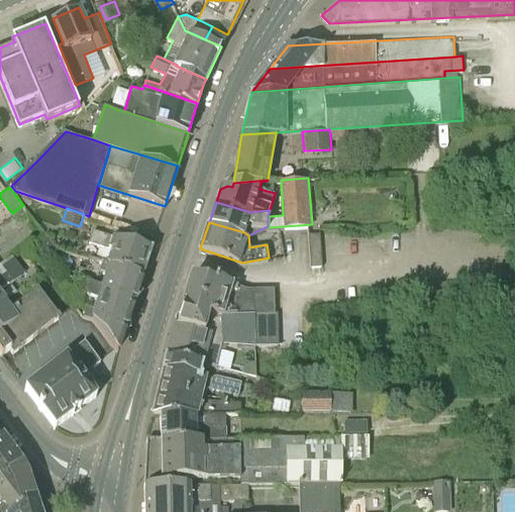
[(96,259),(142,273),(151,246),(94,227),(90,240),(100,244),(96,259)]
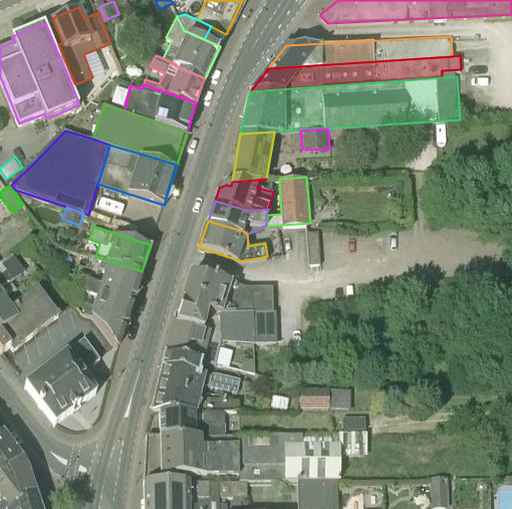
[(309,264),(321,263),(319,230),(307,231),(309,264)]
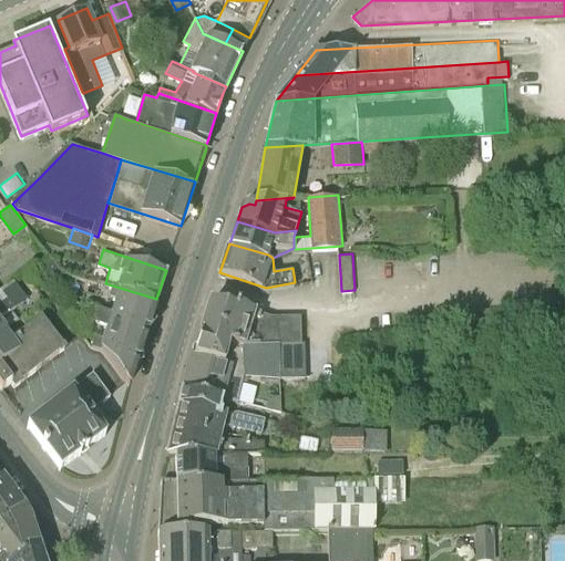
[(96,308),(104,311),(108,300),(111,301),(112,298),(119,299),(113,313),(112,319),(147,331),(156,299),(105,283),(99,281),(94,294),(100,295),(96,308)]
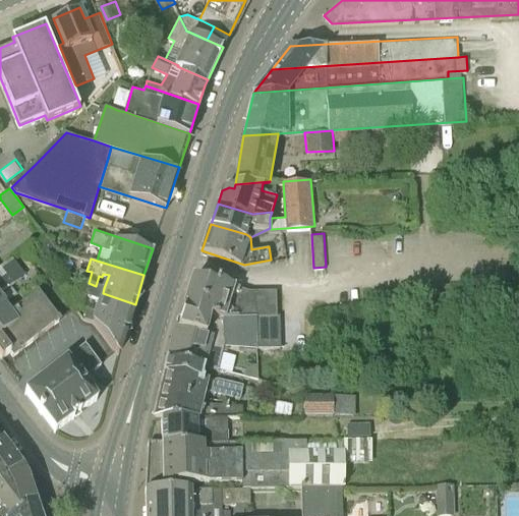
[(0,304),(6,300),(0,292),(15,280),(8,270),(5,273),(0,266),(0,304)]
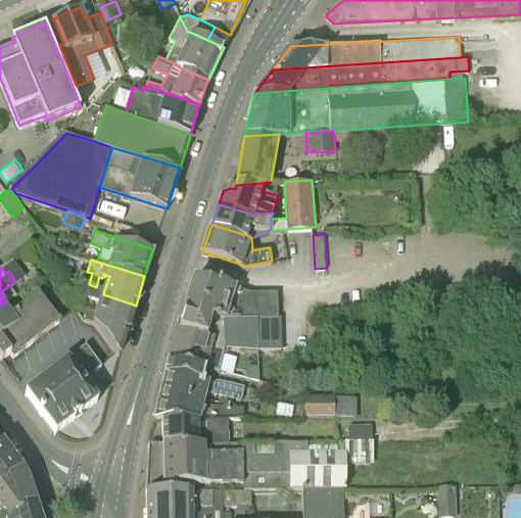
[(120,355),(134,310),(136,305),(103,294),(104,289),(96,287),(89,284),(92,273),(87,272),(79,269),(76,280),(70,278),(68,285),(79,305),(96,311),(93,319),(120,355)]
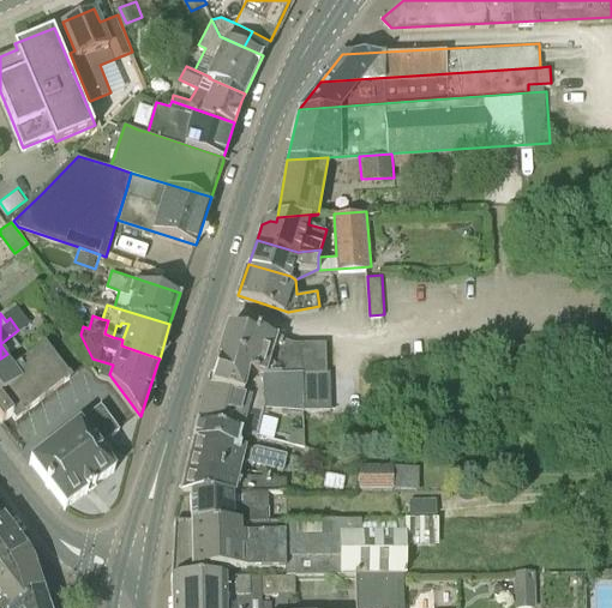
[(328,369),(328,339),(294,339),(256,329),(255,333),(228,325),(217,360),(219,360),(213,380),(247,387),(251,372),(328,369)]
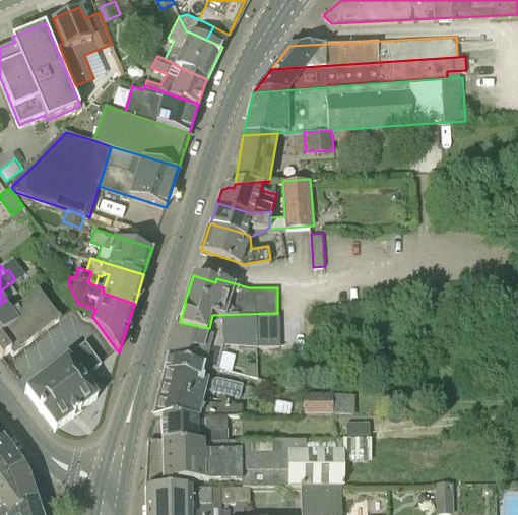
[(6,300),(0,304),(0,349),(3,355),(12,348),(15,352),(61,316),(40,288),(12,310),(6,301),(7,301),(6,300)]
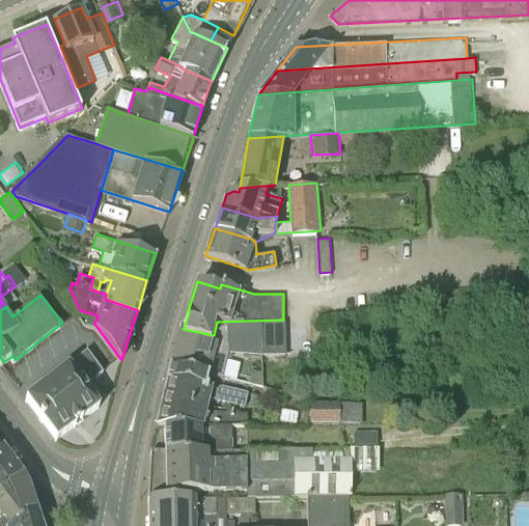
[(172,363),(210,372),(223,376),(229,351),(262,351),(262,353),(287,352),(286,320),(283,320),(217,322),(214,335),(184,329),(183,331),(181,331),(172,363)]
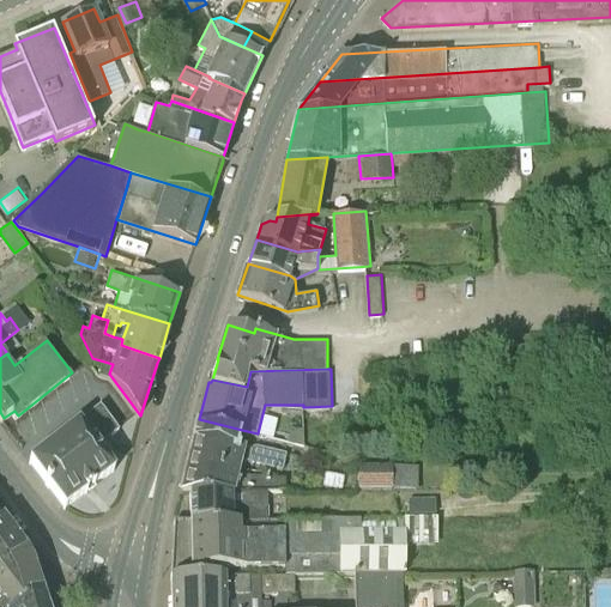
[(121,426),(102,402),(30,457),(66,505),(115,467),(107,455),(114,450),(110,444),(112,441),(113,437),(112,433),(121,426)]
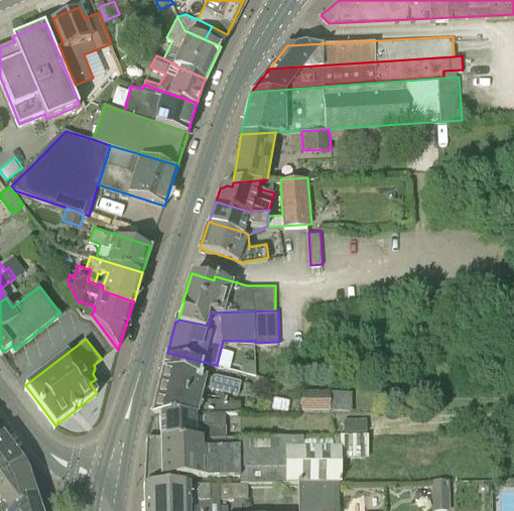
[(204,362),(167,353),(152,412),(226,412),(242,412),(242,398),(226,399),(217,397),(208,398),(208,401),(201,401),(205,385),(239,393),(242,379),(216,373),(210,375),(201,373),(204,362)]
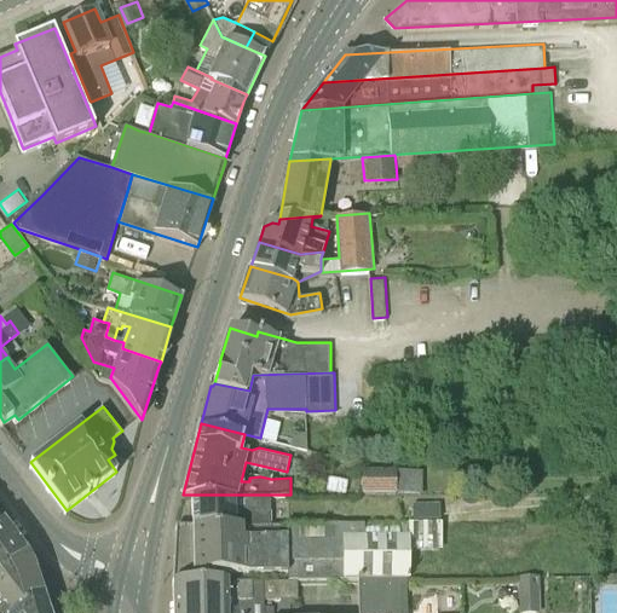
[(520,456),(505,456),(506,466),(520,466),(520,456)]
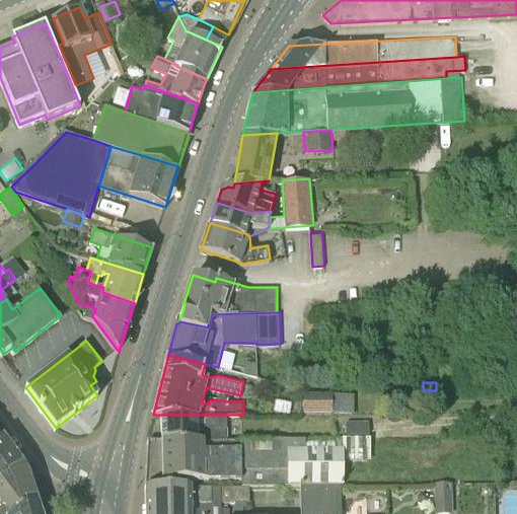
[(333,393),(304,393),(304,412),(334,412),(333,393)]
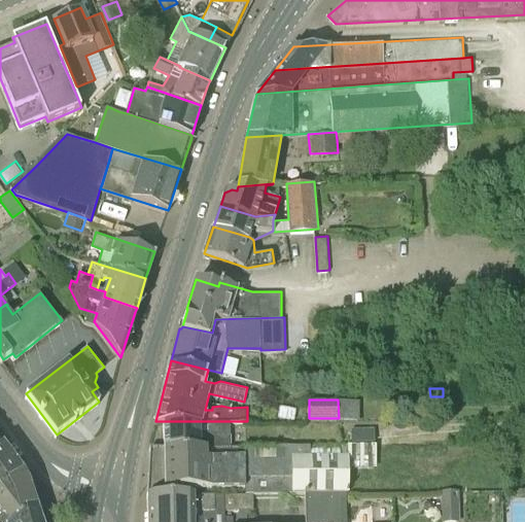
[(165,445),(231,444),(231,421),(155,421),(155,422),(164,422),(165,445)]
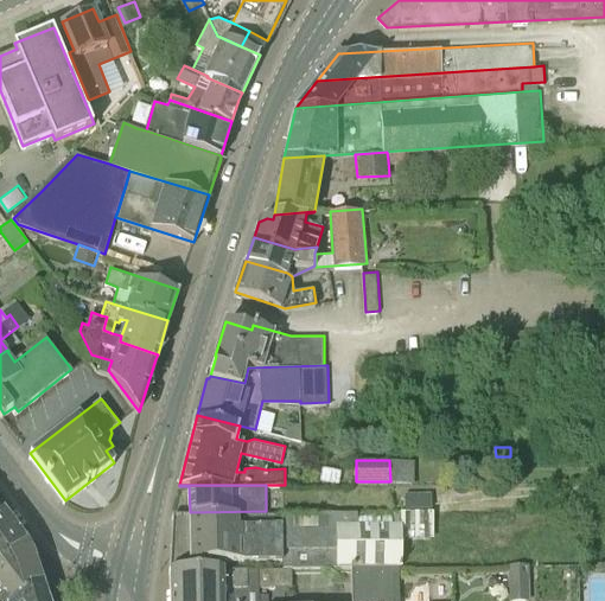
[(431,506),(431,490),(406,490),(406,506),(431,506)]
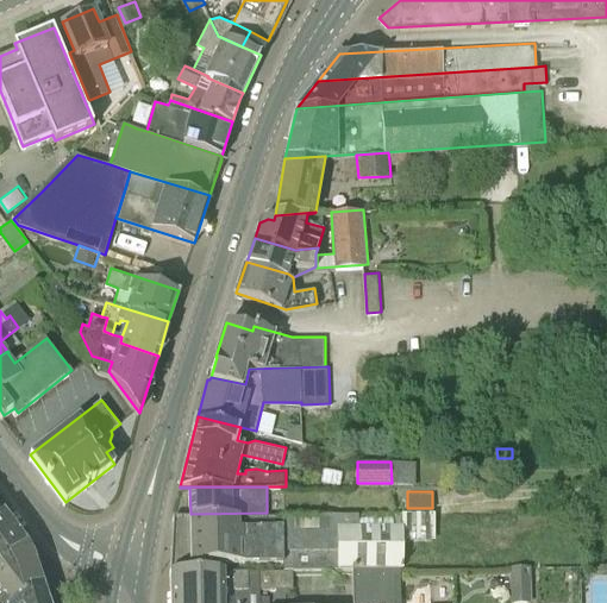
[(0,561),(25,542),(24,541),(1,512),(0,513),(0,561)]
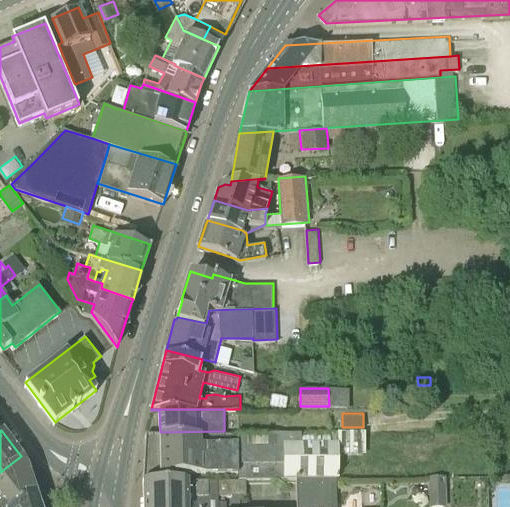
[(147,432),(144,478),(296,476),(338,475),(339,475),(338,430),(224,431),(160,432),(147,432)]
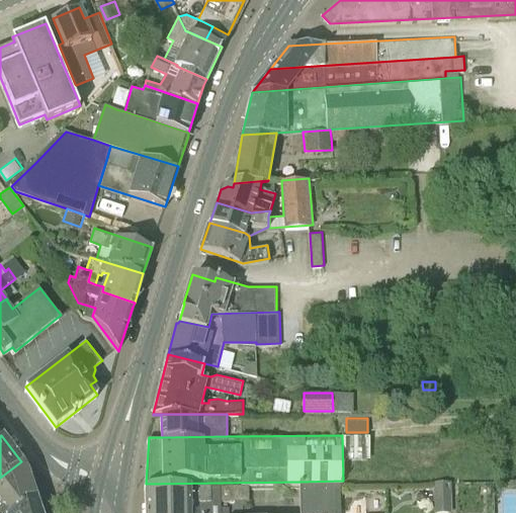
[(0,512),(10,512),(34,496),(24,467),(21,461),(0,478),(0,512)]
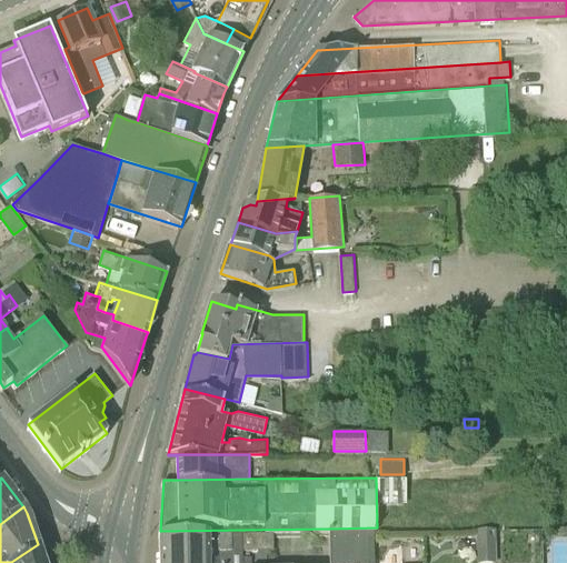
[(478,561),(497,560),(497,526),(476,528),(477,561),(478,561)]
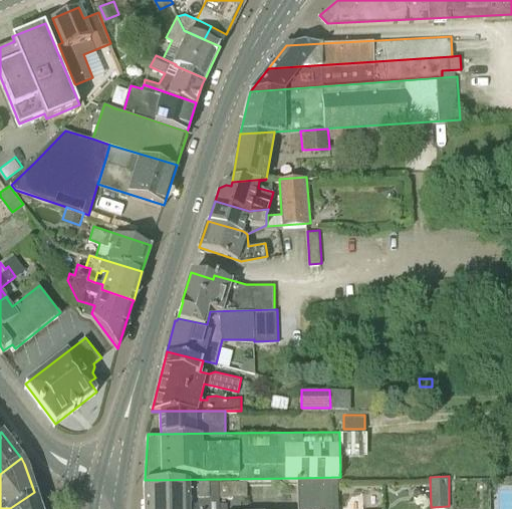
[(451,508),(452,476),(449,476),(449,506),(432,507),(432,508),(451,508)]
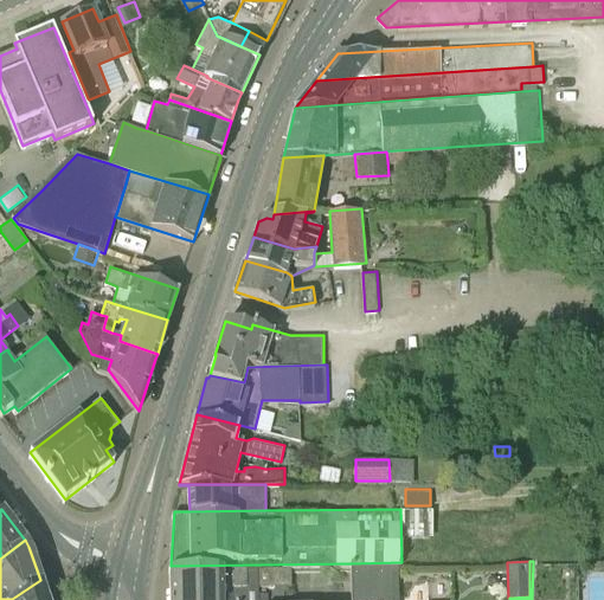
[(351,563),(351,565),(351,599),(398,599),(398,563),(400,563),(400,562),(351,563)]
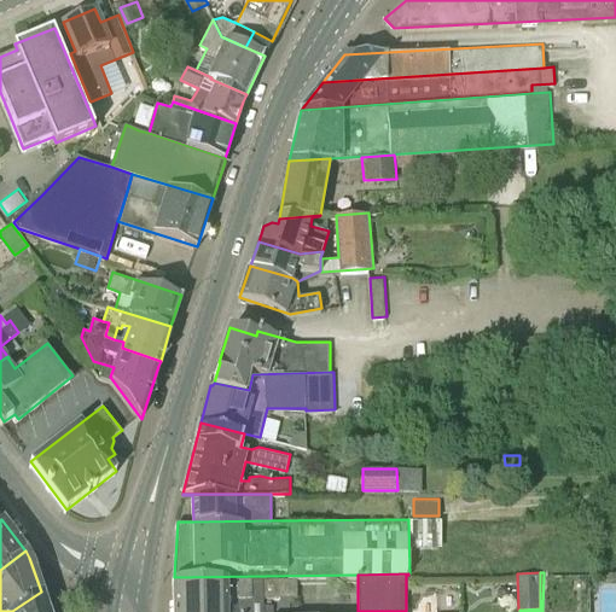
[(222,577),(174,577),(174,611),(263,611),(263,595),(265,576),(222,577)]
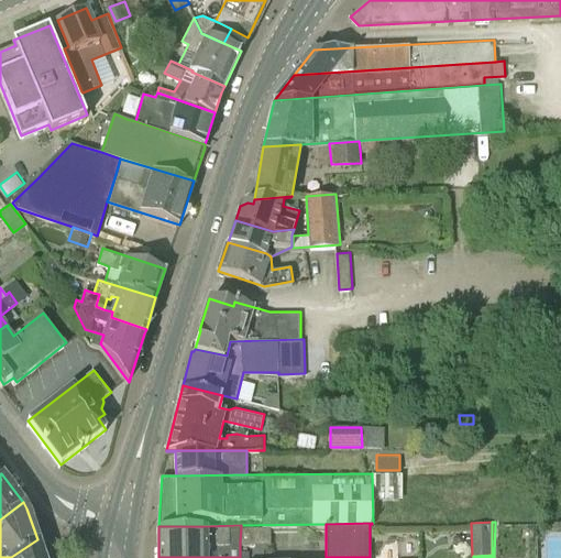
[(271,527),(241,528),(241,546),(272,545),(271,527)]
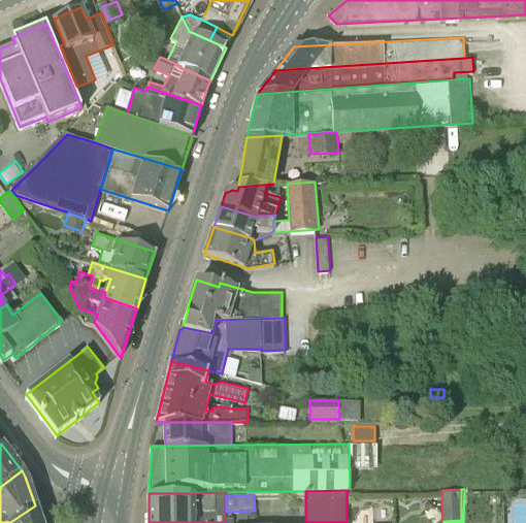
[(436,510),(436,502),(431,499),(425,502),(425,509),(431,513),(436,510)]
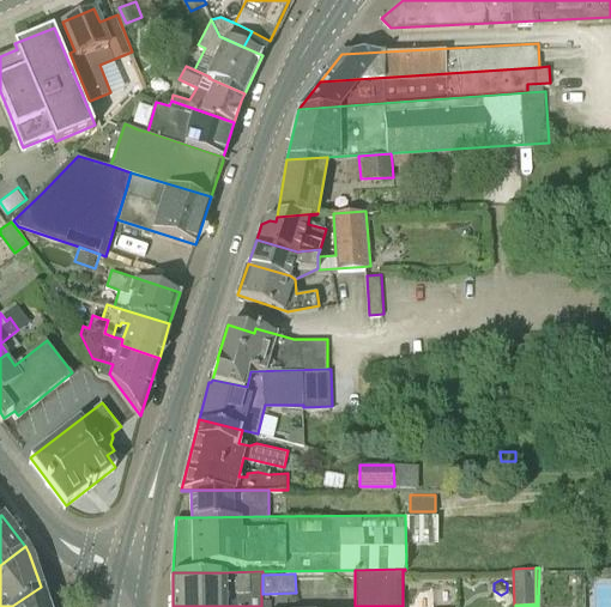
[(47,606),(42,588),(41,587),(12,606),(47,606)]
